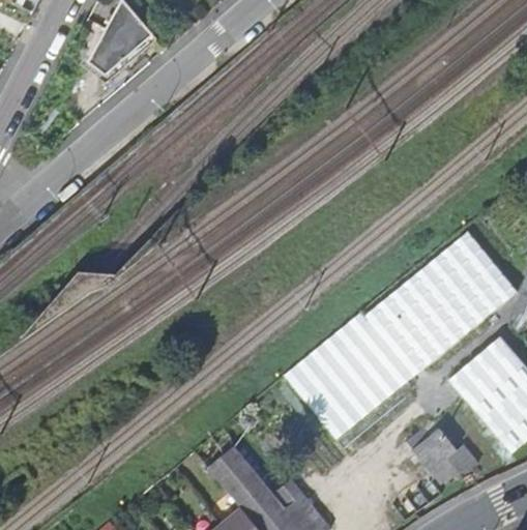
[(121,0),(120,0),(90,60),(104,77),(151,36),(121,0)]
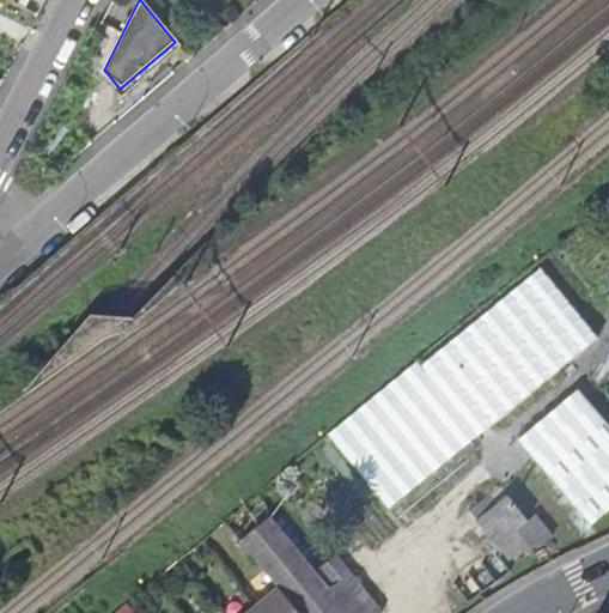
[(415,360),(327,437),(346,459),(367,483),(391,510),(597,335),(540,267),(420,366),(415,360)]
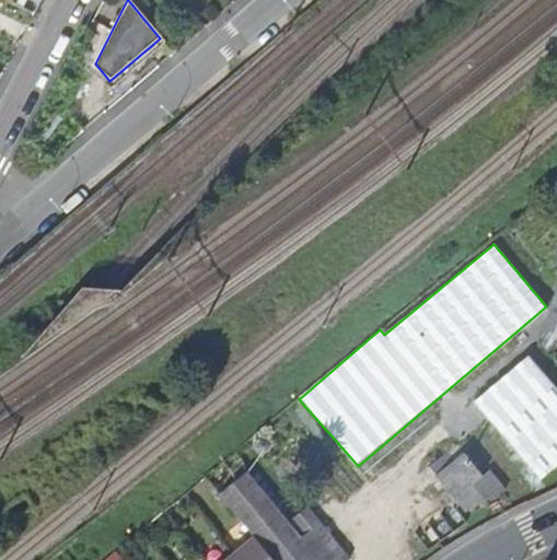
[(556,463),(556,389),(528,354),(473,400),(537,479),(556,463)]
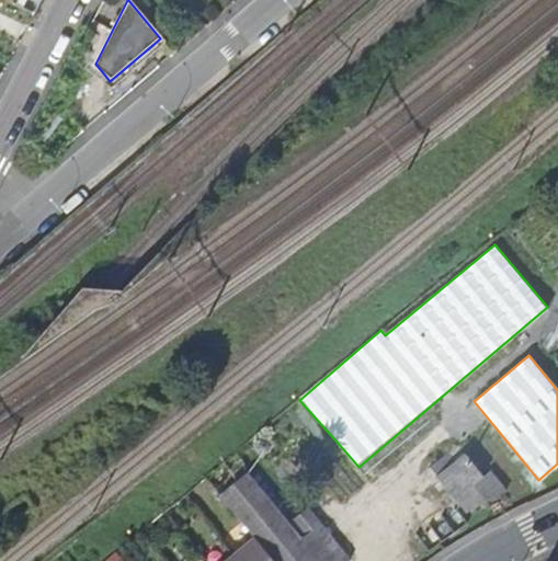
[(297,400),(245,446),(274,481),(308,453),(315,460),(334,443),(297,400)]
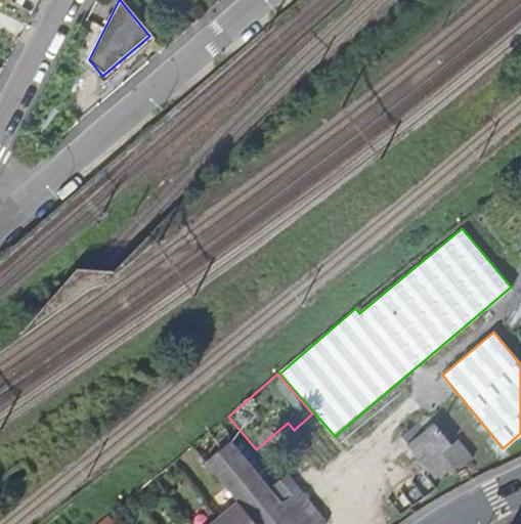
[(402,437),(439,479),(470,453),(459,440),(452,445),(428,416),(402,437)]
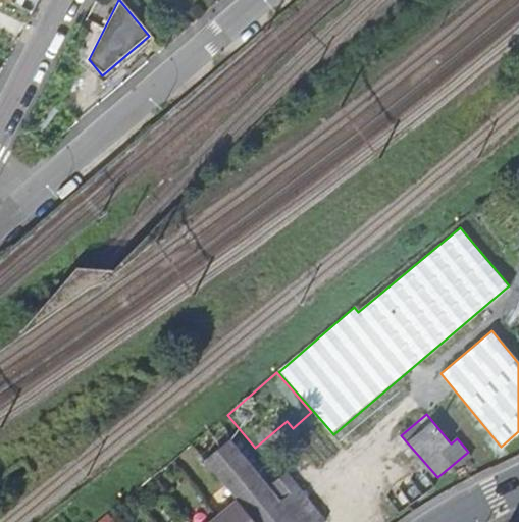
[(196,449),(238,500),(255,521),(329,521),(292,476),(277,489),(290,504),(287,507),(236,447),(232,435),(223,424),(196,449)]
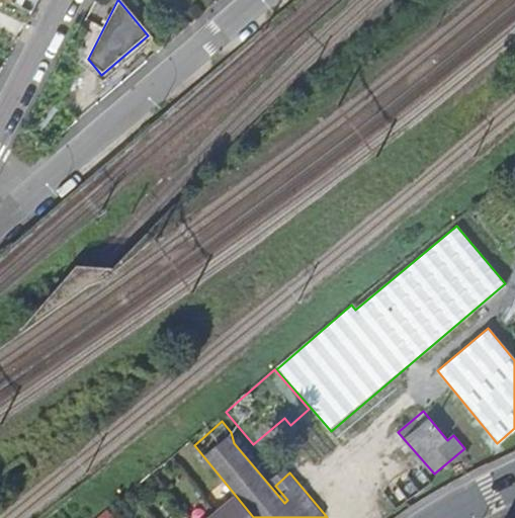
[(216,513),(220,517),(253,517),(236,496),(216,513)]
